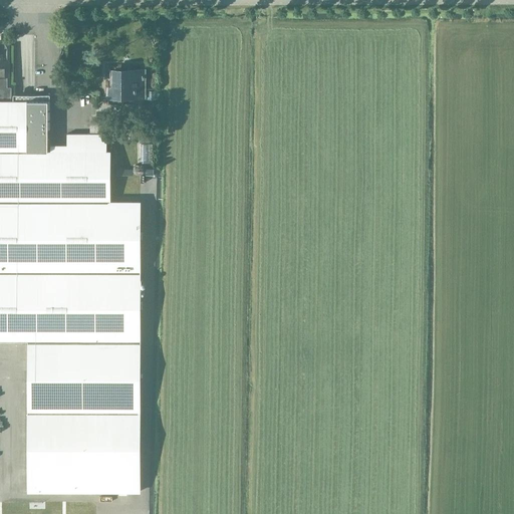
[(30,62),(31,35),(15,34),(14,62),(30,62)]
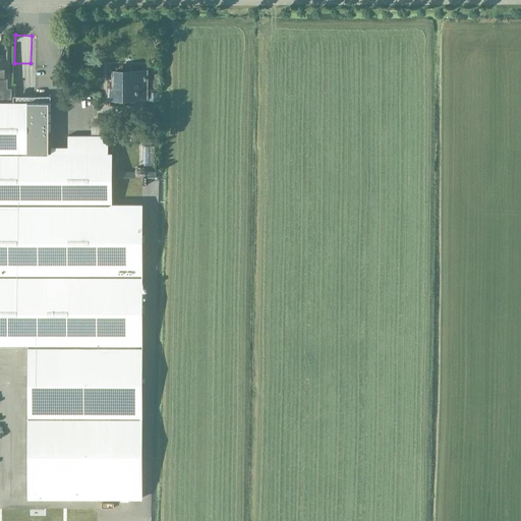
[(110,98),(147,98),(147,71),(132,71),(132,76),(127,76),(127,75),(115,75),(114,90),(110,90),(110,98)]
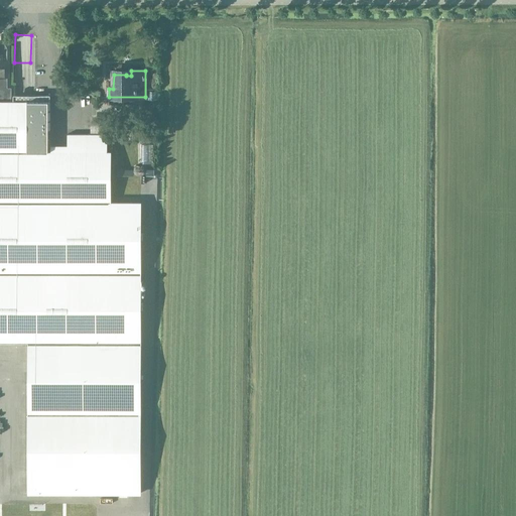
[(0,342),(139,343),(140,202),(110,202),(110,151),(106,151),(106,134),(68,134),(68,151),(48,151),(48,101),(0,101),(0,342)]
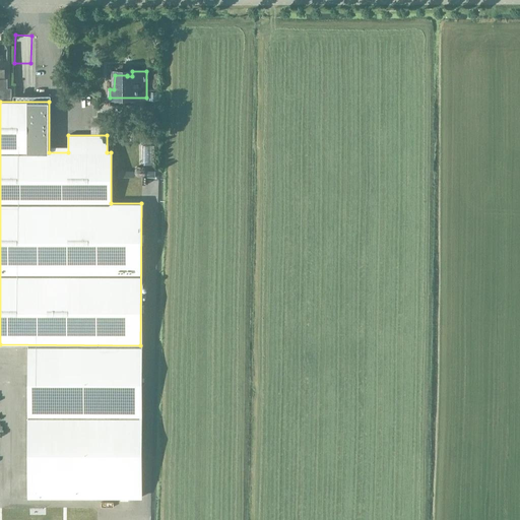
[(107,131),(106,122),(91,123),(92,131),(107,131)]
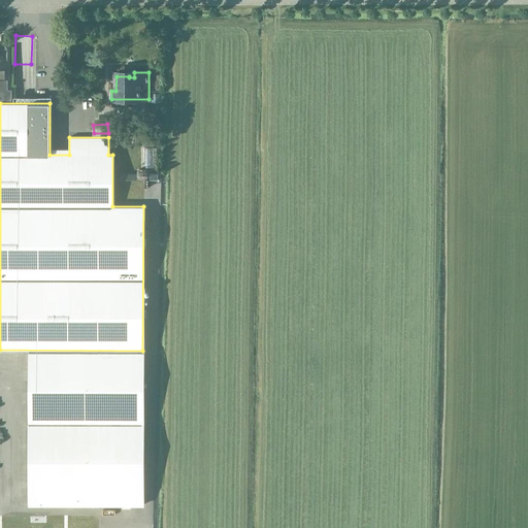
[(0,505),(142,505),(142,351),(0,350),(0,505)]
